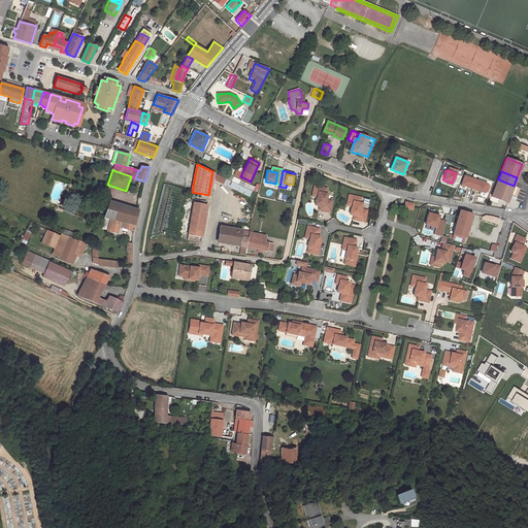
[(487,185),(463,175),(460,185),(483,194),(484,191),(487,185)]
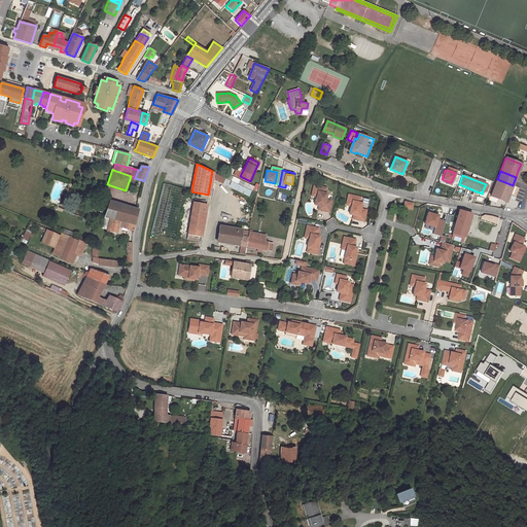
[(249,197),(252,187),(225,176),(221,185),(249,197)]
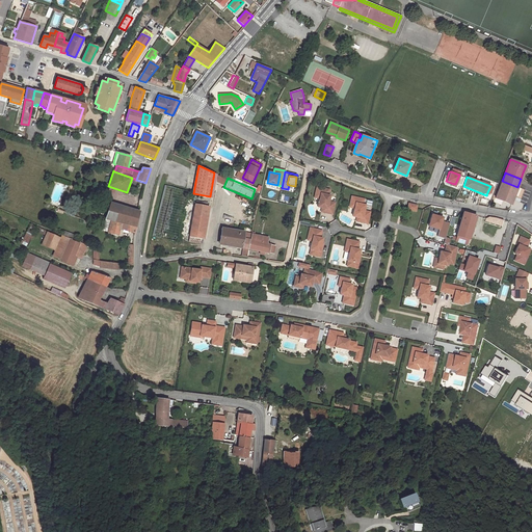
[(510,204),(517,187),(502,181),(495,197),(510,204)]
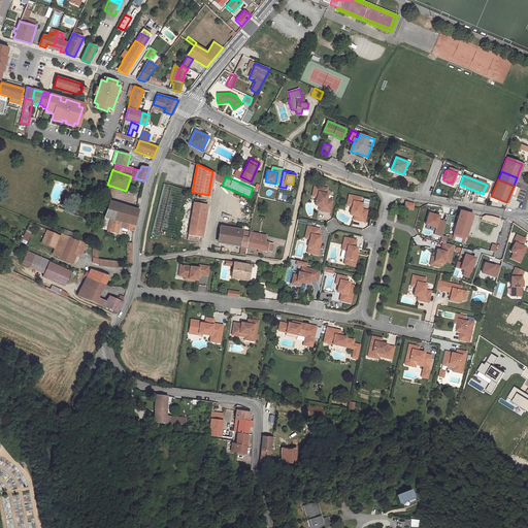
[(327,189),(317,186),(316,192),(319,192),(317,197),(316,205),(320,206),(322,207),(321,210),(330,212),(332,201),(327,200),(328,194),(326,194),(327,189)]
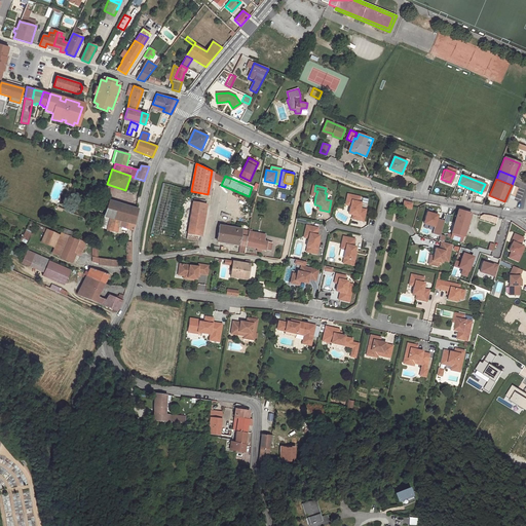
[(361,196),(350,194),(349,199),(351,200),(350,205),(348,214),(353,215),(355,215),(354,219),(364,221),(366,210),(360,208),(361,202),(360,201),(361,196)]
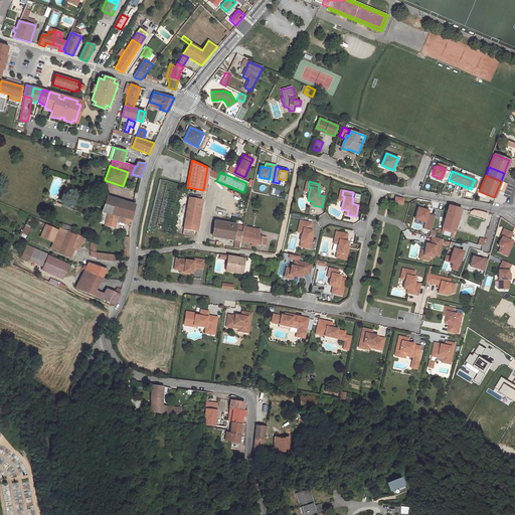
[(116,215),(121,200),(107,196),(102,211),(108,212),(116,215)]
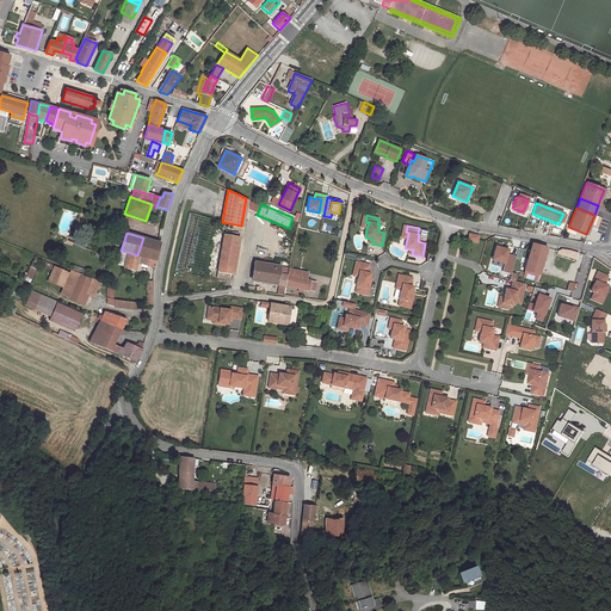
[(233,273),(240,236),(226,234),(224,235),(218,271),(233,273)]
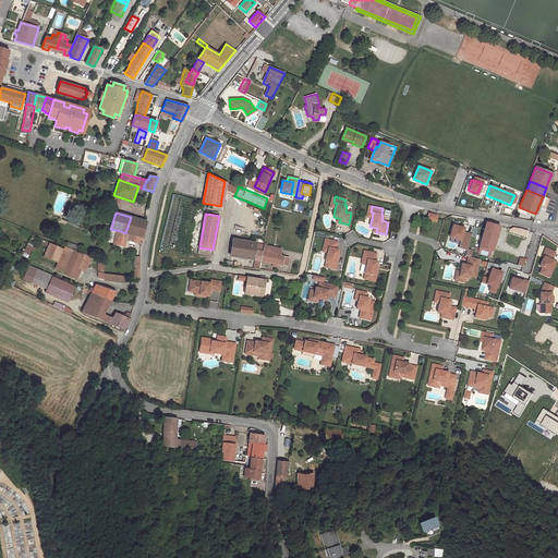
[(147,219),(145,218),(144,220),(131,217),(125,233),(143,238),(147,219)]
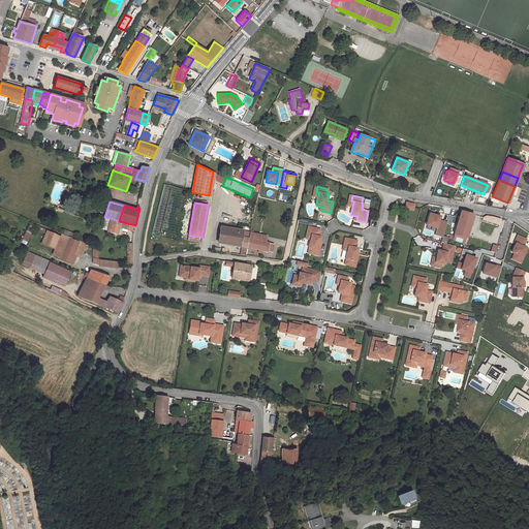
[(452,239),(463,243),(472,215),(460,211),(452,239)]
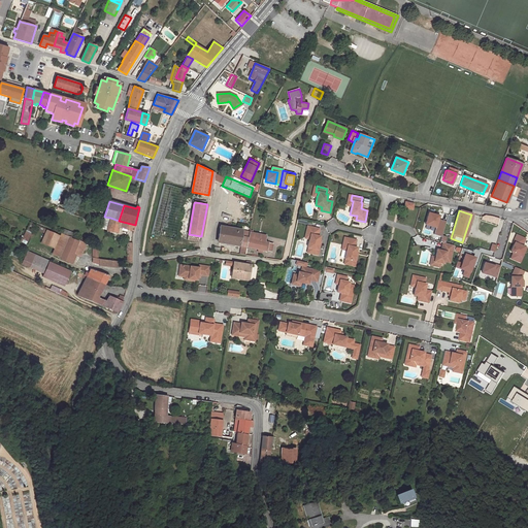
[(425,225),(436,228),(438,220),(439,217),(434,215),(429,213),(425,225)]
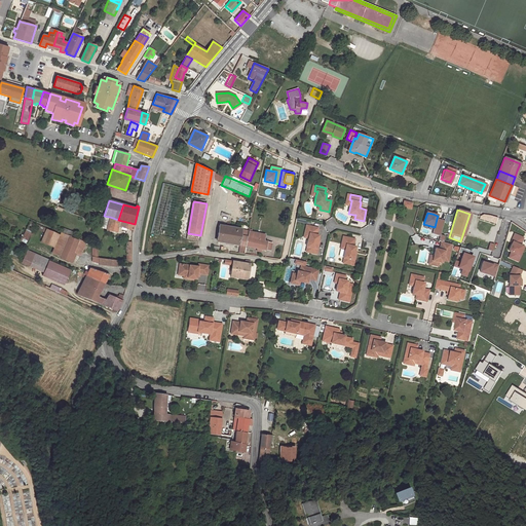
[(498,218),(489,215),(484,215),(481,217),(480,218),(496,224),(498,218)]
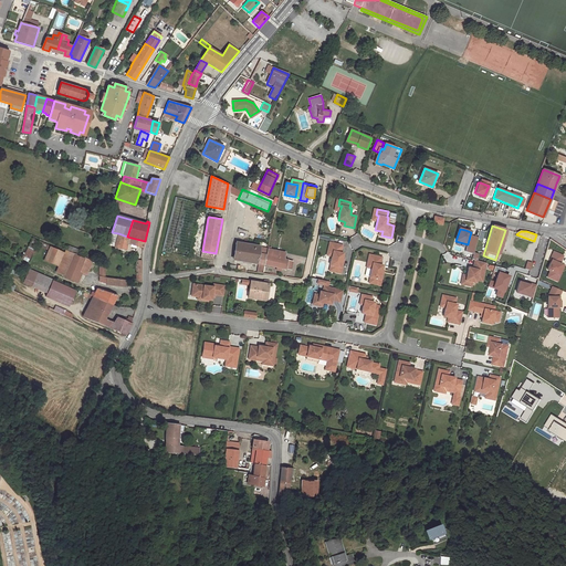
[(117,248),(126,250),(128,243),(135,245),(144,248),(145,241),(127,237),(118,233),(114,250),(116,250),(117,248)]
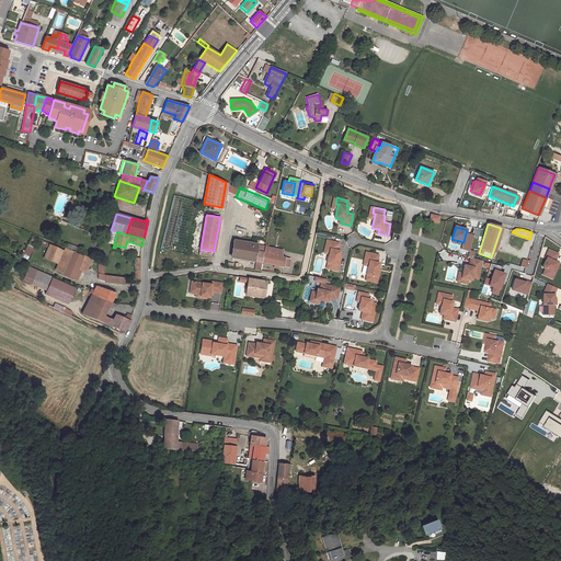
[(466,233),(464,242),(461,250),(469,252),(470,250),(474,236),(466,233)]
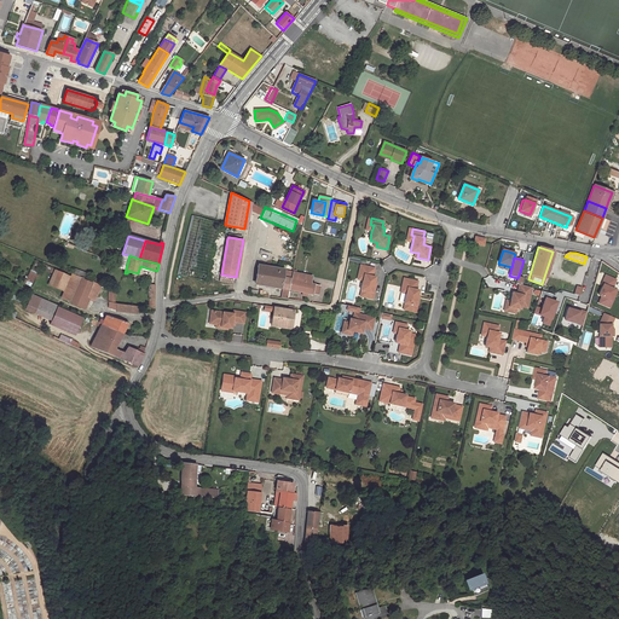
[(372,277),(375,268),(360,265),(358,273),(362,275),(360,279),(363,281),(360,290),(362,290),(363,290),(362,296),(372,299),(375,287),(372,287),(374,283),(375,277),(372,277)]
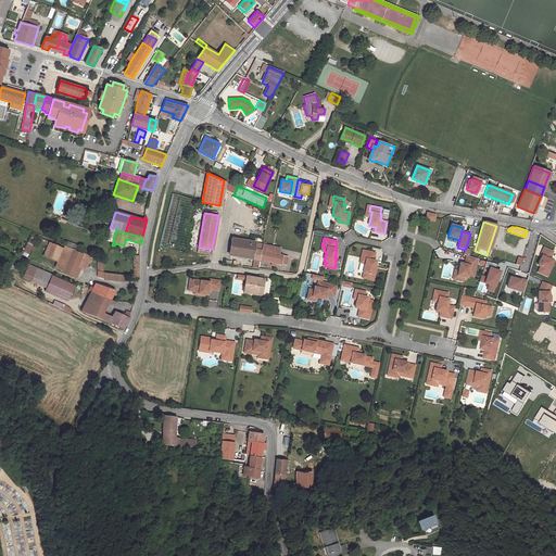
[(234,239),(230,255),(255,260),(253,267),(258,268),(261,261),(263,250),(256,249),(257,243),(234,239)]
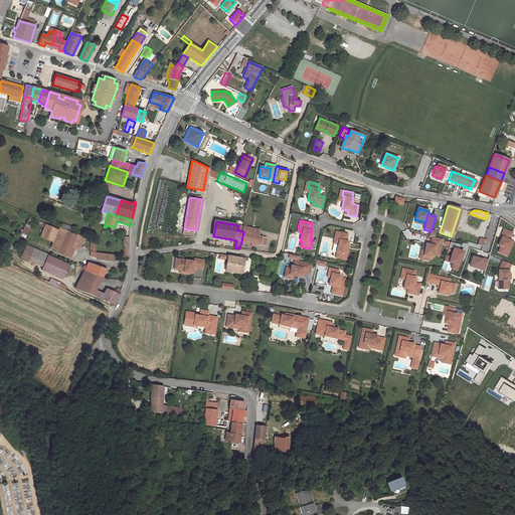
[(47,222),(41,236),(53,241),(51,246),(59,250),(67,232),(68,231),(47,222)]
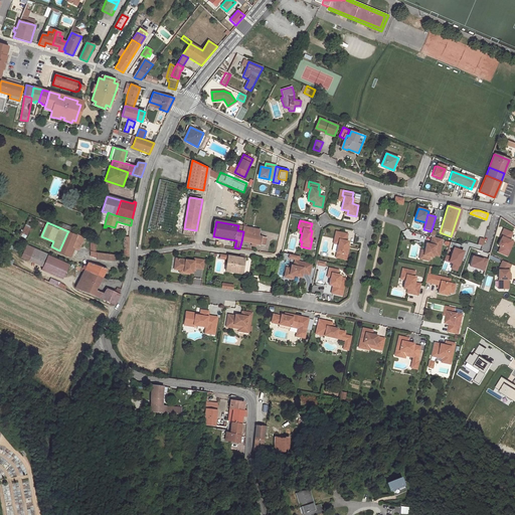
[(241,241),(251,243),(251,245),(255,246),(255,243),(265,245),(267,237),(259,236),(260,230),(243,227),(243,231),(241,241)]
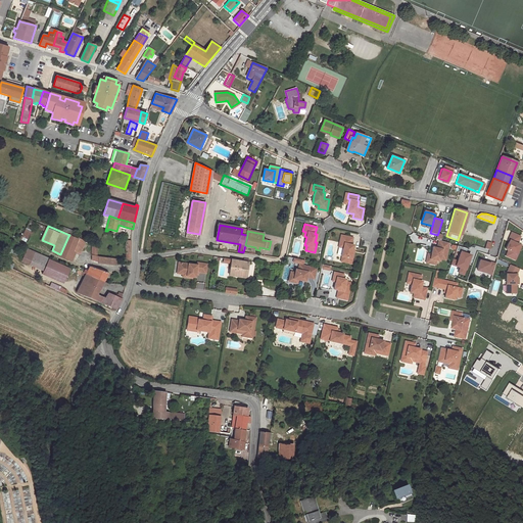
[(520,236),(512,232),(509,240),(510,240),(506,248),(509,250),(506,255),(512,258),(515,252),(516,253),(518,248),(519,249),(521,245),(517,243),(520,236)]
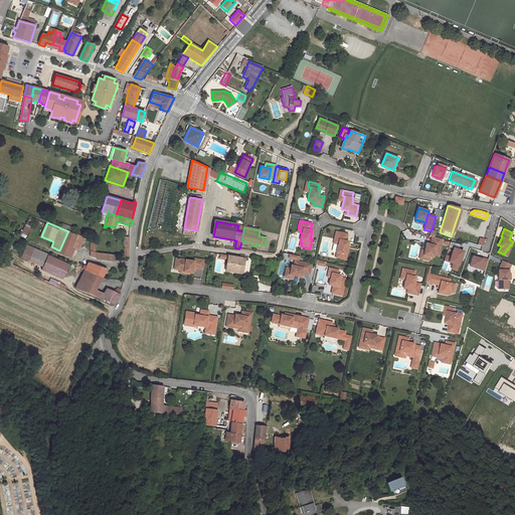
[(347,241),(348,234),(336,231),(335,238),(338,239),(337,243),(338,244),(336,252),(337,252),(339,252),(338,258),(346,260),(348,249),(347,248),(347,246),(348,241),(347,241)]
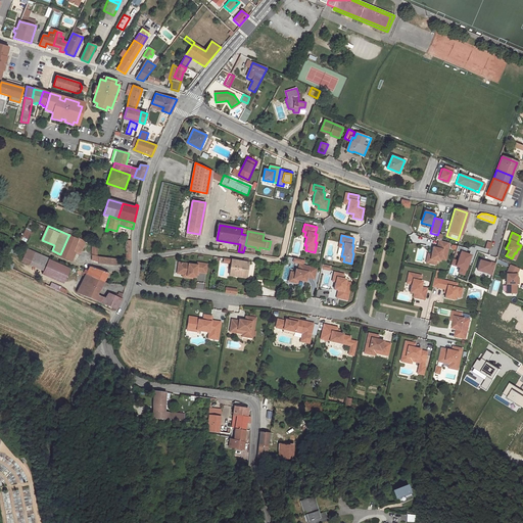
[(59,256),(76,263),(83,247),(92,251),(93,260),(99,262),(100,257),(98,256),(97,247),(85,242),(85,241),(78,238),(78,240),(68,236),(60,254),(59,256)]
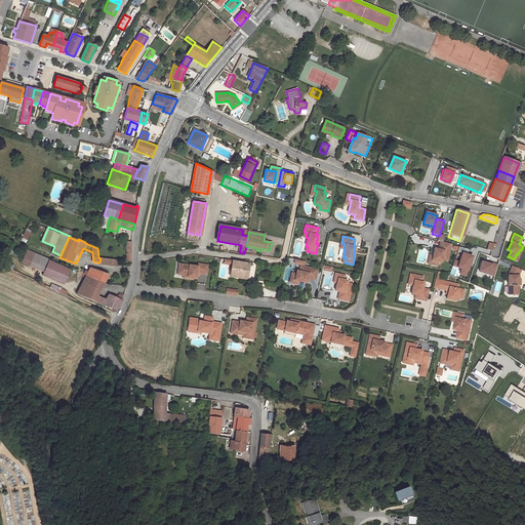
[(429,254),(427,264),(437,267),(438,263),(440,263),(441,260),(447,261),(450,245),(442,242),(440,249),(438,249),(433,248),(432,255),(429,254)]
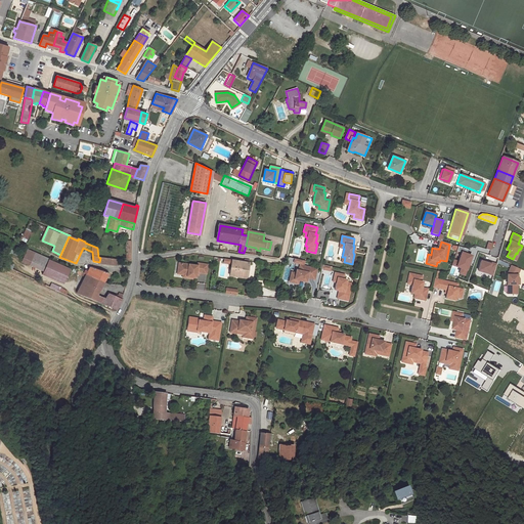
[(471,256),(466,254),(461,252),(455,267),(461,269),(459,273),(465,275),(471,256)]
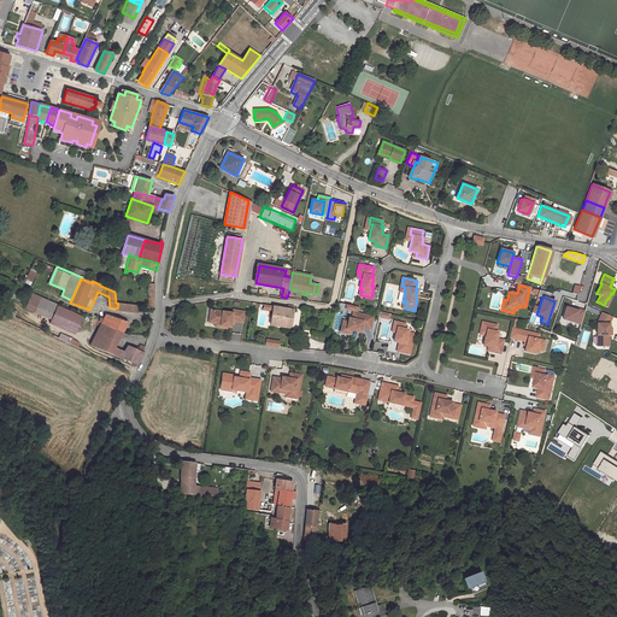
[(274,306),(274,311),(271,325),(291,328),(294,310),(288,309),(274,306)]
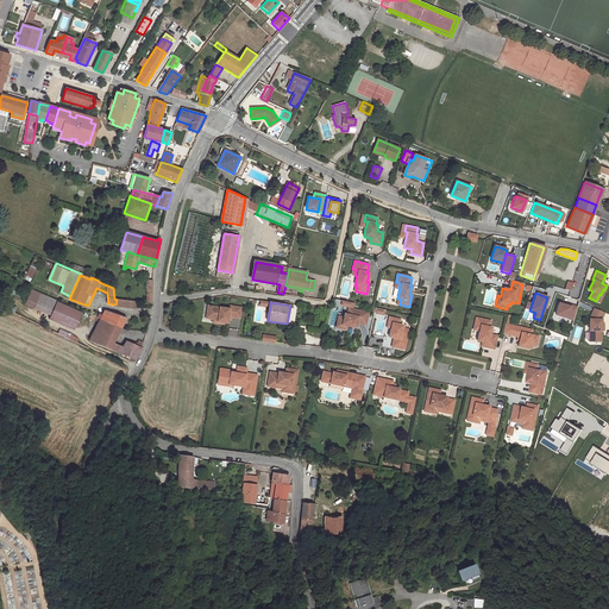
[(565,319),(569,307),(558,303),(554,315),(565,319)]
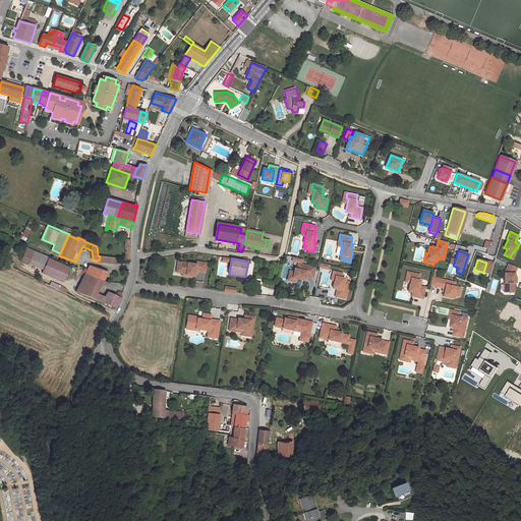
[(64,279),(68,270),(48,261),(44,270),(64,279)]
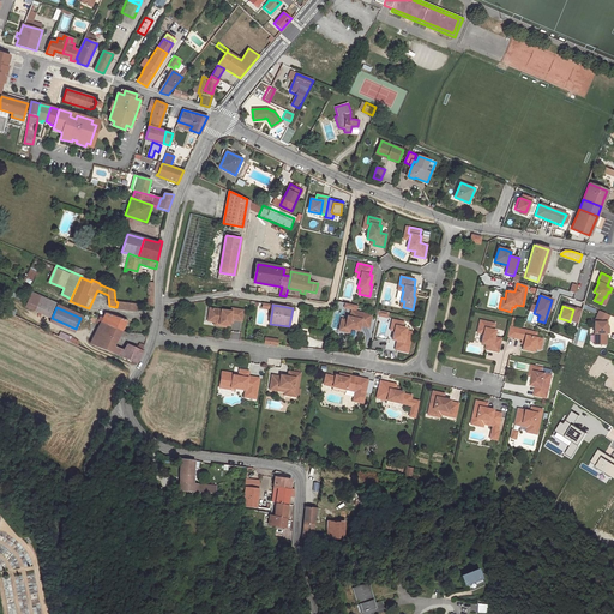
[(232,308),(232,312),(210,308),(209,318),(220,320),(218,326),(226,327),(226,325),(229,326),(230,321),(230,319),(233,320),(241,321),(244,311),(232,308)]
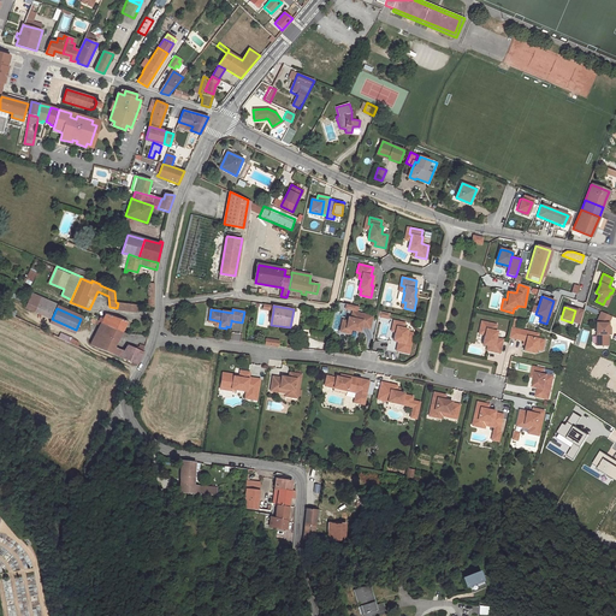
[(576,309),(575,311),(572,323),(579,324),(582,312),(576,309)]
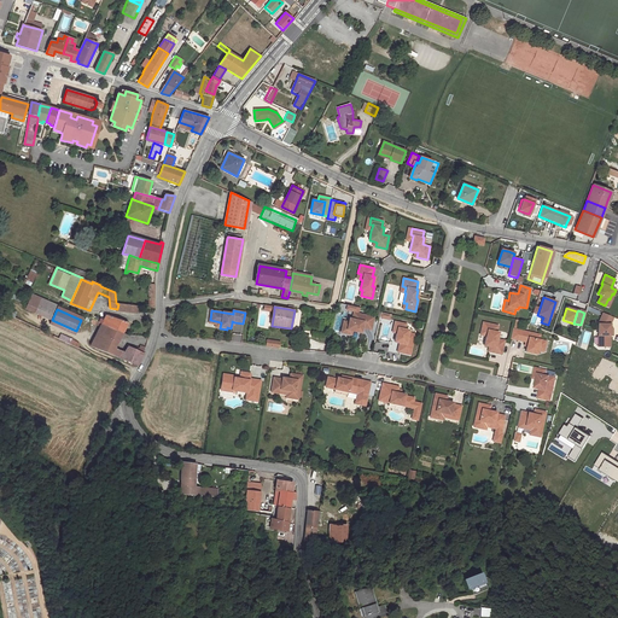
[(349,322),(343,321),(342,328),(353,331),(361,332),(362,327),(363,325),(372,327),(374,318),(354,313),(351,319),(349,319),(349,322)]
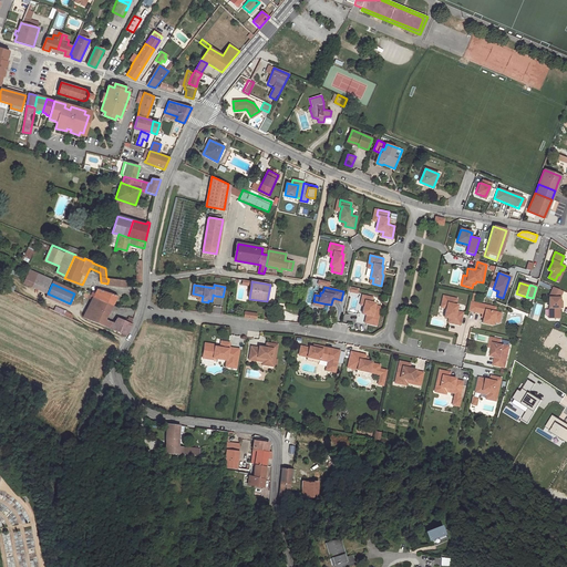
[(559,301),(559,298),(563,291),(554,287),(549,298),(549,318),(559,318),(559,308),(559,301)]
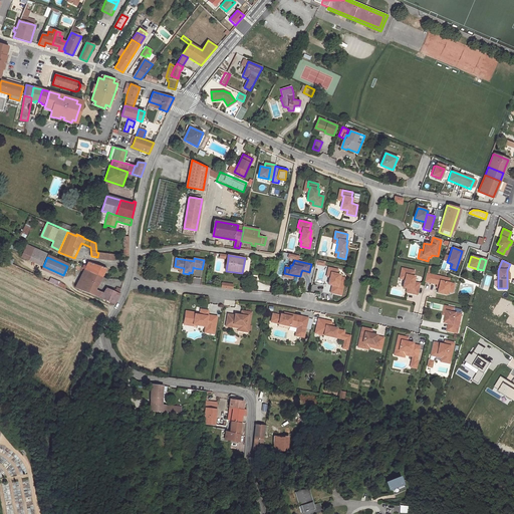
[(79,280),(89,284),(93,284),(94,283),(99,285),(106,269),(88,262),(85,269),(84,271),(79,280)]
